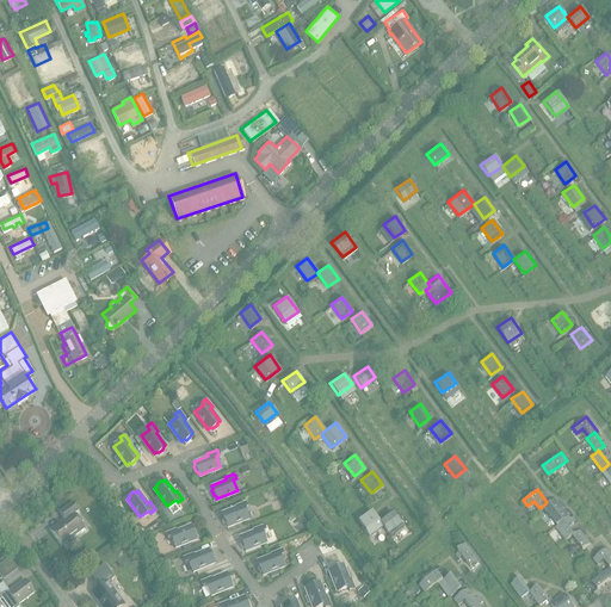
[(547,502),(543,506),(557,524),(569,514),(555,496),(547,502)]
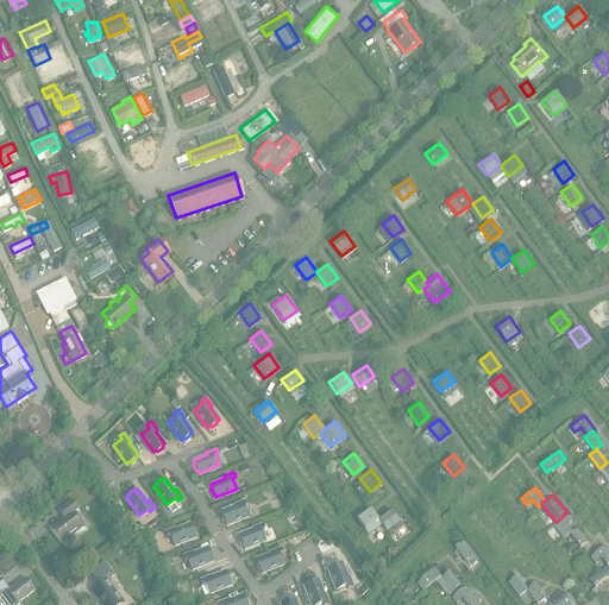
[(225,521),(226,523),(246,515),(243,505),(246,504),(244,498),(234,503),(236,504),(221,510),(221,512),(220,515),(223,520),(225,521)]
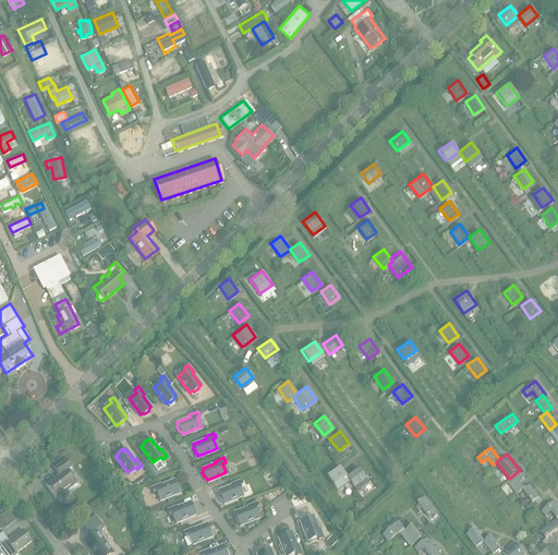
[(45,483),(55,496),(75,481),(65,468),(71,463),(67,458),(53,467),(58,473),(45,483)]
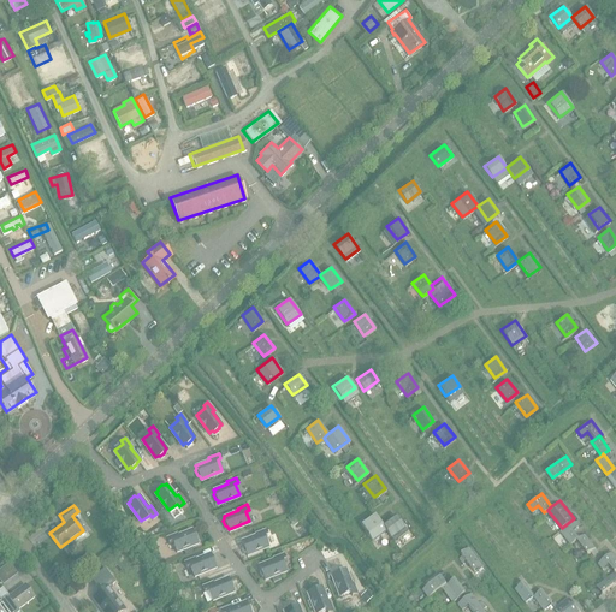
[(381,524),(383,524),(374,514),(360,523),(371,539),(385,529),(381,524)]
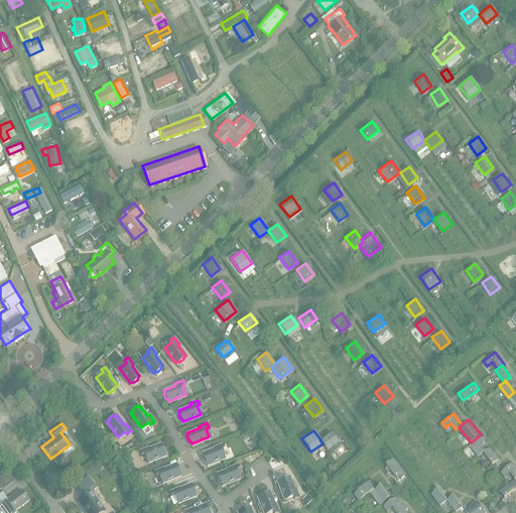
[(319,439),(323,443),(327,450),(329,452),(341,443),(332,431),(320,439),(319,439)]
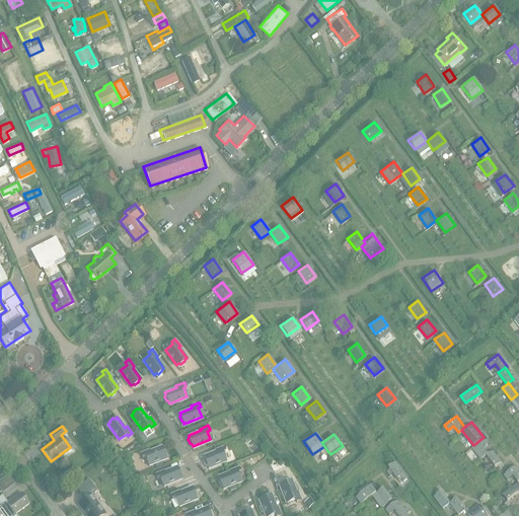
[(486,454),(488,453),(483,446),(488,442),(484,437),(473,445),(471,446),(480,458),(486,454)]
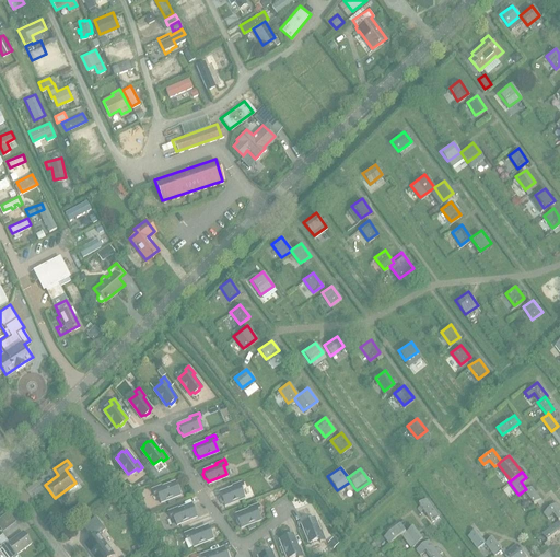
[(178,490),(179,489),(177,484),(175,484),(174,480),(161,486),(160,484),(151,488),(153,492),(156,491),(160,500),(179,494),(178,490)]
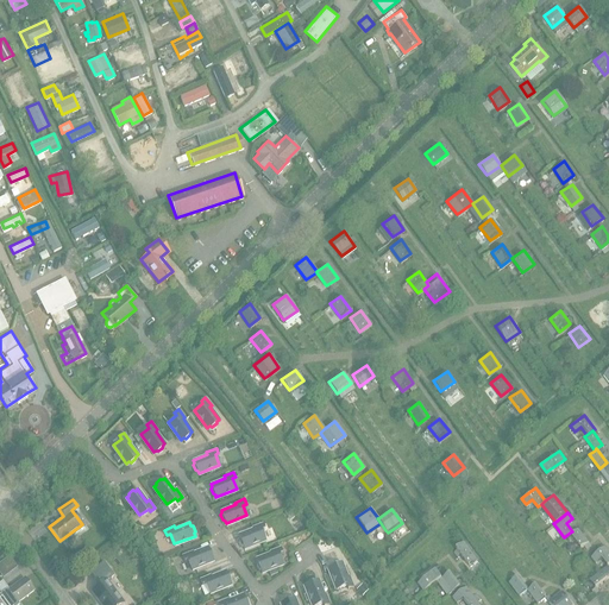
[(243,544),(244,547),(264,539),(261,529),(264,528),(262,522),(252,525),(252,528),(238,534),(239,536),(238,539),(240,543),(243,544)]
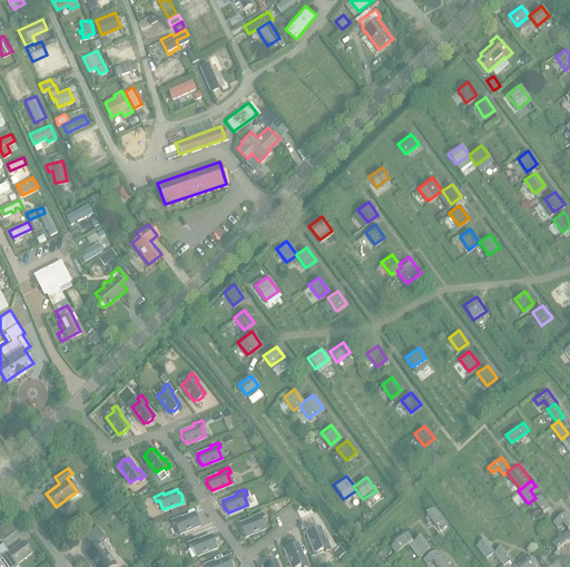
[(541,494),(536,498),(533,499),(543,511),(551,506),(541,494)]
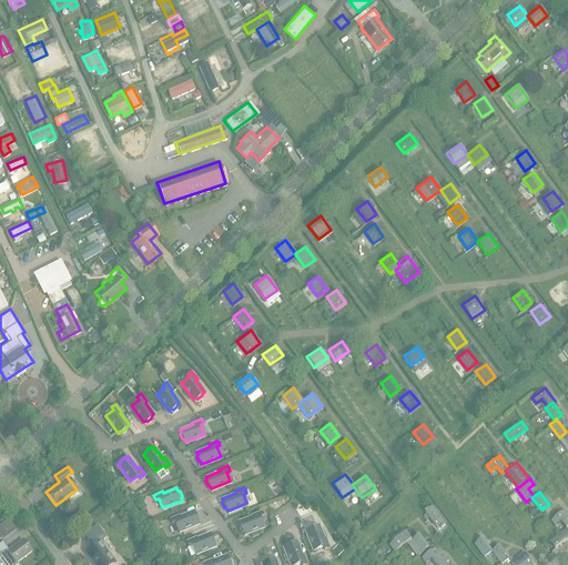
[(425,510),(437,526),(445,521),(433,504),(425,510)]
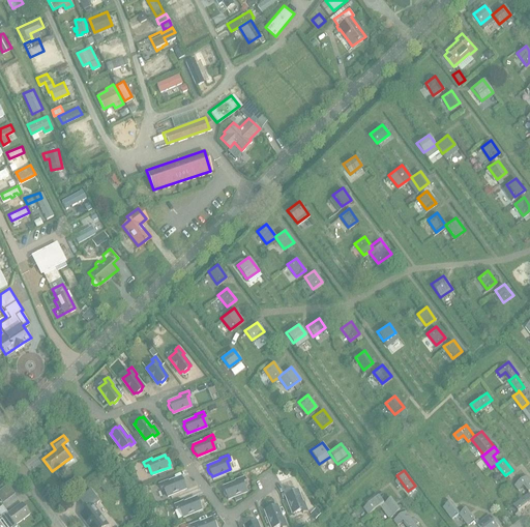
[(524,485),(528,491),(529,489),(529,478),(526,473),(514,482),(519,489),(524,485)]
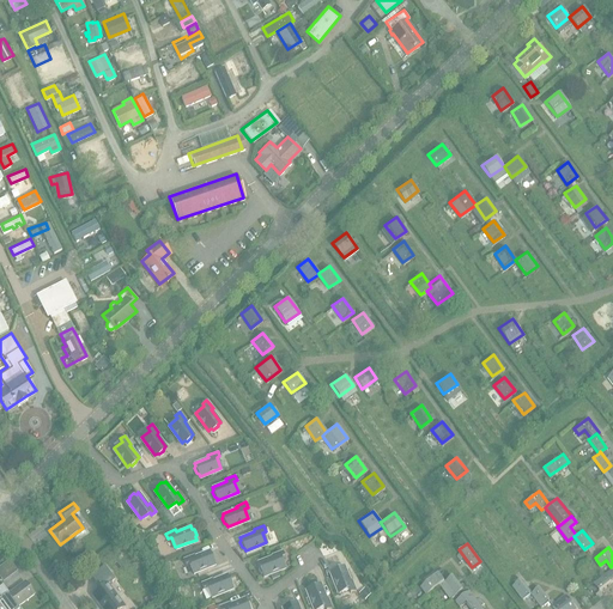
[(213,560),(214,558),(212,553),(210,553),(208,549),(194,555),(193,554),(183,558),(186,562),(189,561),(193,572),(213,562),(213,560)]
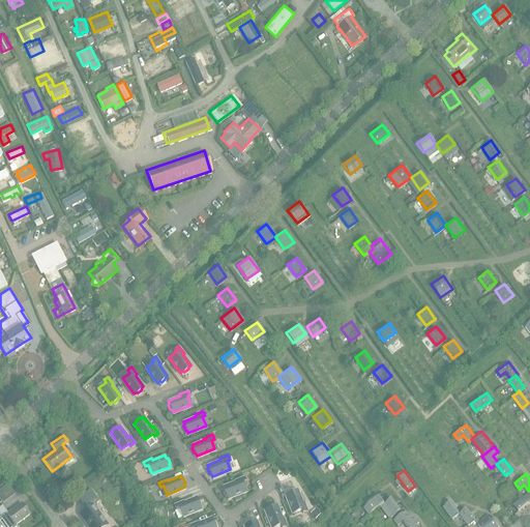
[(227,495),(228,497),(245,490),(242,481),(244,480),(243,475),(234,478),(235,480),(223,486),(224,488),(223,490),(225,494),(227,495)]
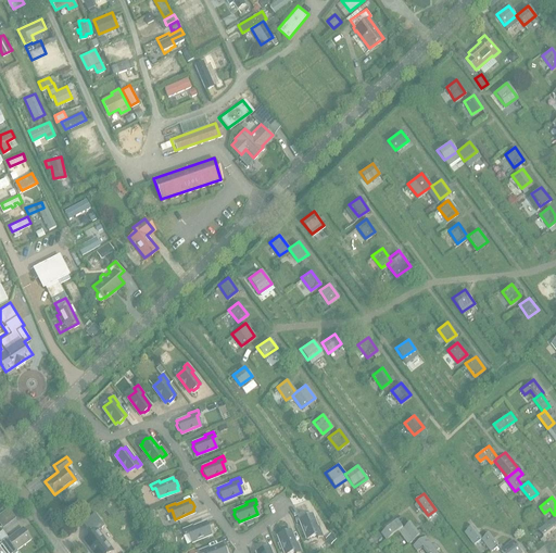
[(83,539),(92,552),(106,552),(112,549),(97,528),(103,524),(95,512),(81,522),(90,533),(83,539)]
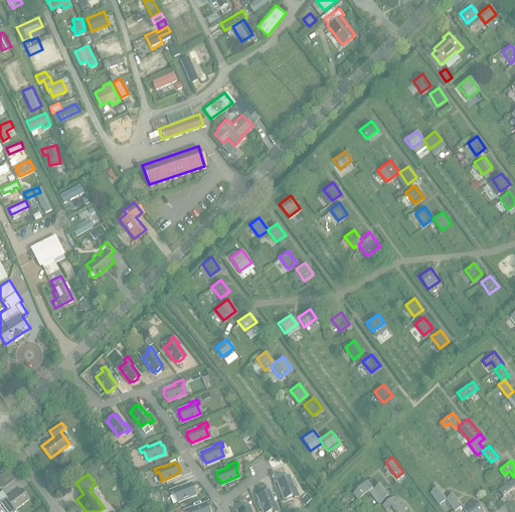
[(288,475),(286,476),(284,475),(280,477),(279,479),(277,480),(284,497),(293,494),(294,496),(298,495),(295,487),(293,487),(288,475)]
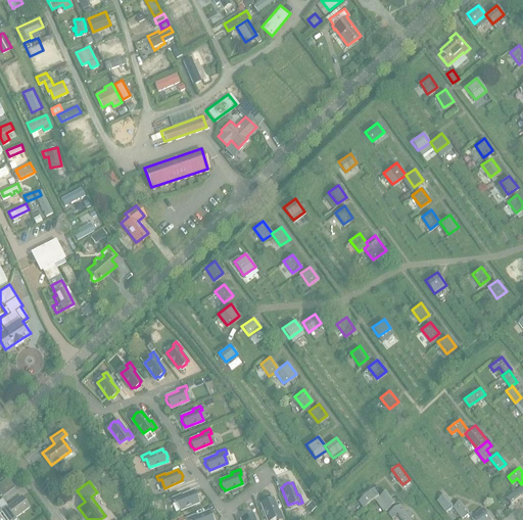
[(522,493),(522,486),(521,484),(506,495),(512,503),(522,493)]
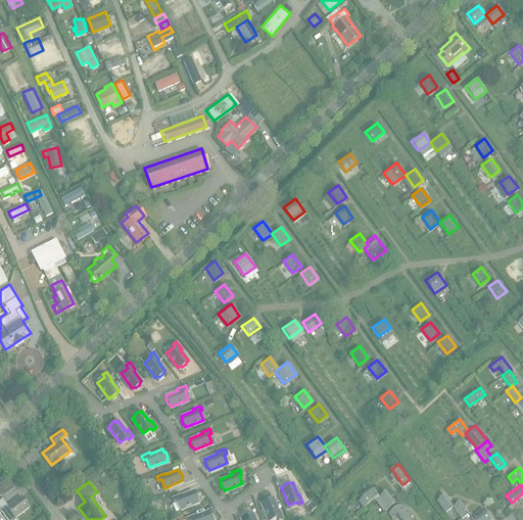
[(363,507),(379,494),(374,487),(358,499),(363,507)]
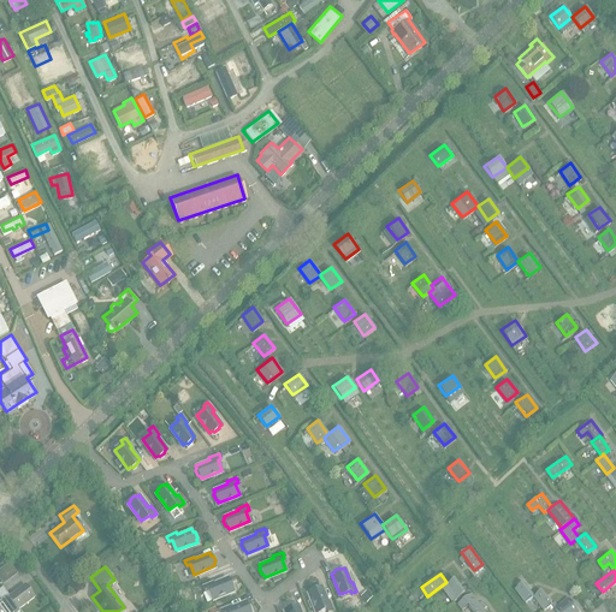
[(231,587),(232,584),(231,580),(229,580),(227,576),(213,582),(212,581),(202,584),(205,589),(207,588),(212,599),(232,590),(231,587)]
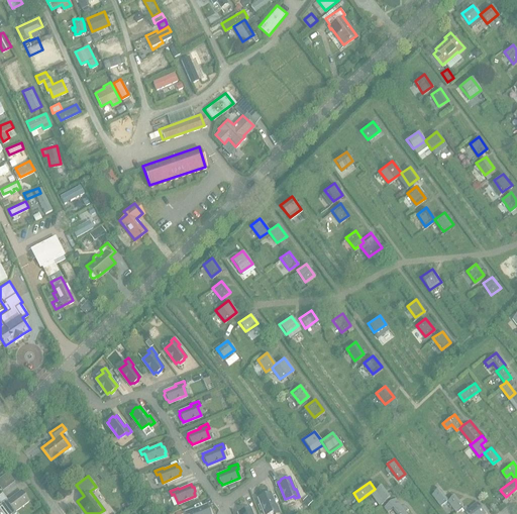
[(382,485),(375,489),(383,501),(390,496),(382,485)]
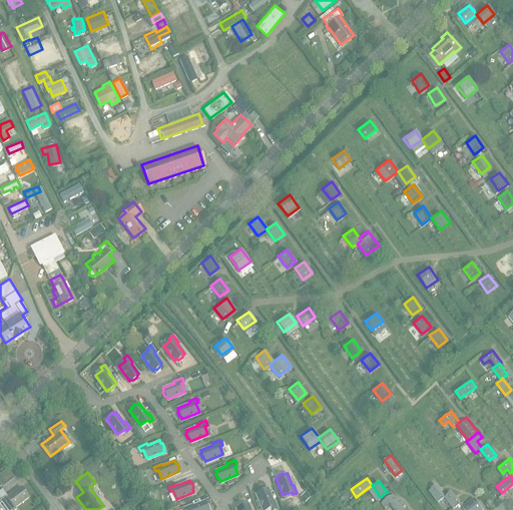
[(437,500),(444,495),(435,484),(429,489),(437,500)]
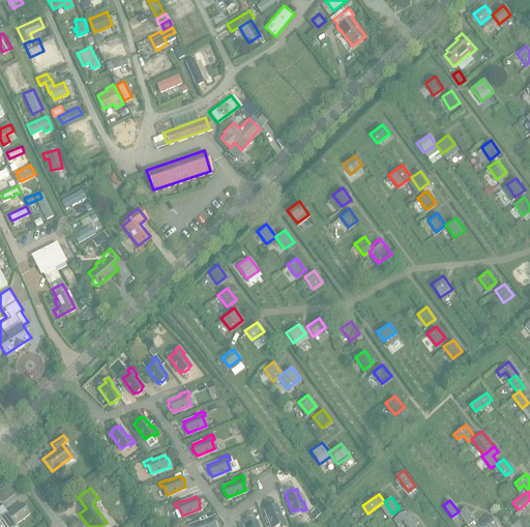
[(6,511),(15,523),(28,513),(21,502),(6,511)]
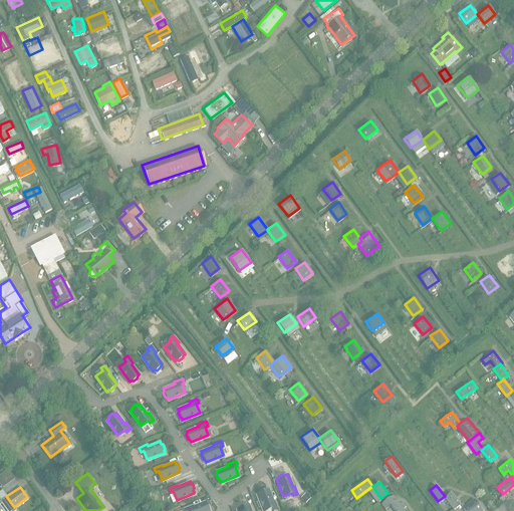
[(268,489),(265,490),(263,489),(259,490),(259,493),(256,493),(263,510),(272,507),(273,510),(277,508),(274,500),(272,501),(268,489)]
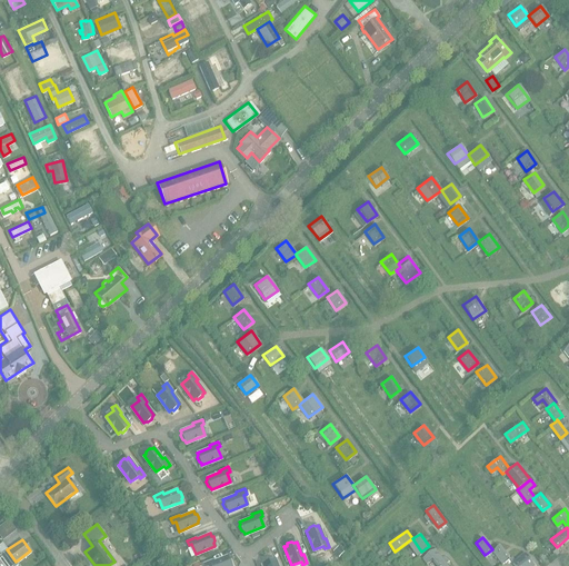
[(500,544),(492,549),(502,563),(509,557),(500,544)]
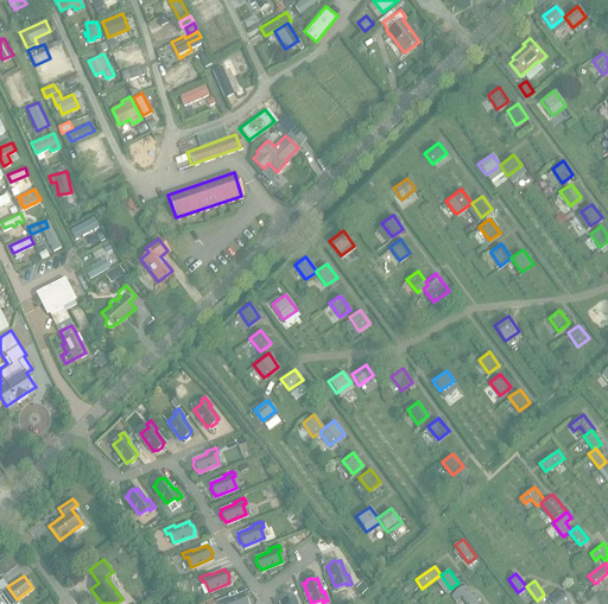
[(468,603),(475,598),(466,584),(451,593),(456,601),(462,596),(468,603)]
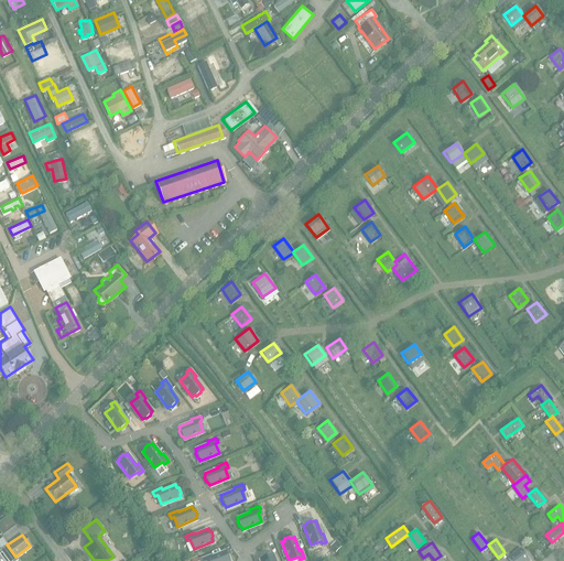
[(522,560),(527,560),(530,559),(520,546),(508,556),(511,560),(514,560),(520,558),(522,560)]
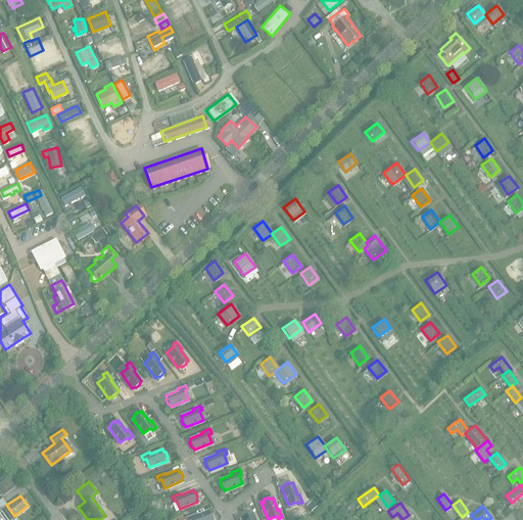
[(211,519),(212,517),(211,513),(209,512),(208,510),(196,515),(195,513),(187,517),(188,519),(190,519),(191,519),(211,519)]
